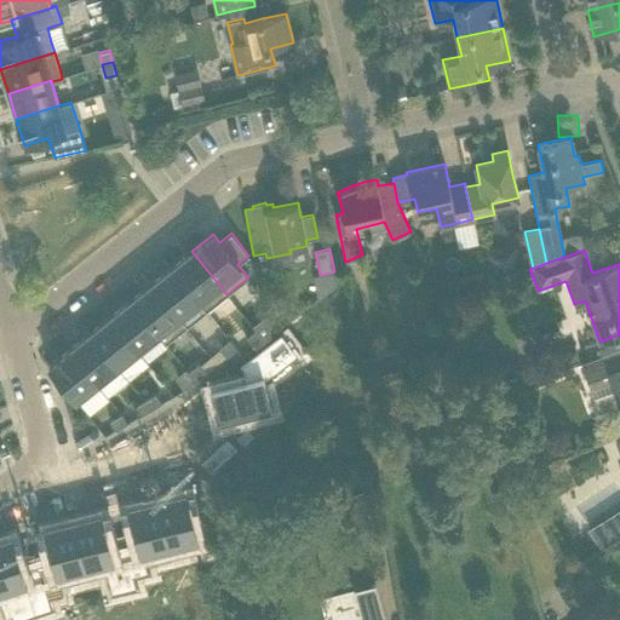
[(227,294),(191,251),(172,267),(207,311),(214,304),(227,294)]
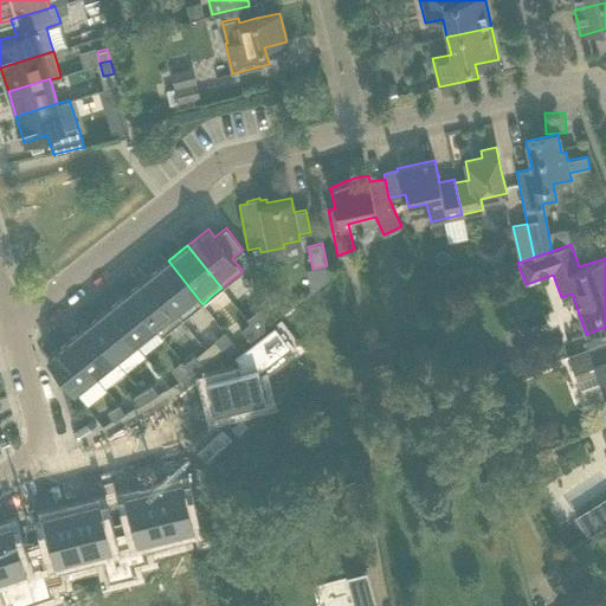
[(168,260),(148,277),(182,320),(202,304),(168,260)]
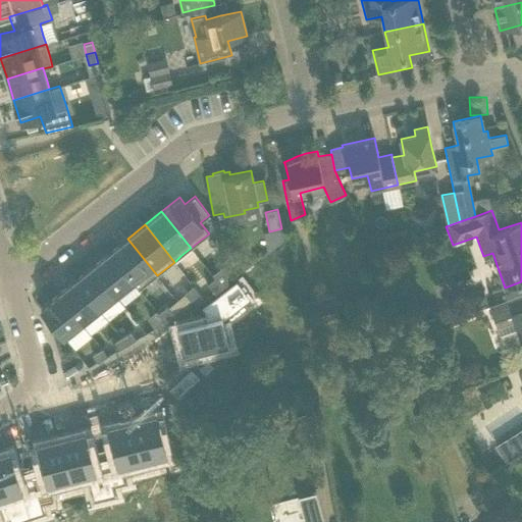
[(157,275),(127,239),(110,252),(134,281),(133,282),(139,290),(148,282),(157,275)]
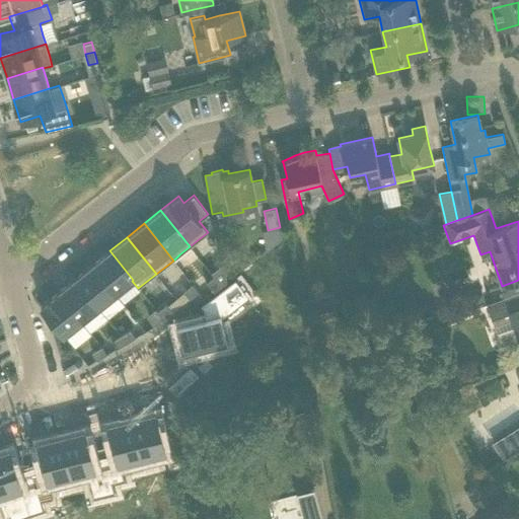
[(133,280),(109,250),(92,265),(116,294),(123,288),(132,281),(133,280)]
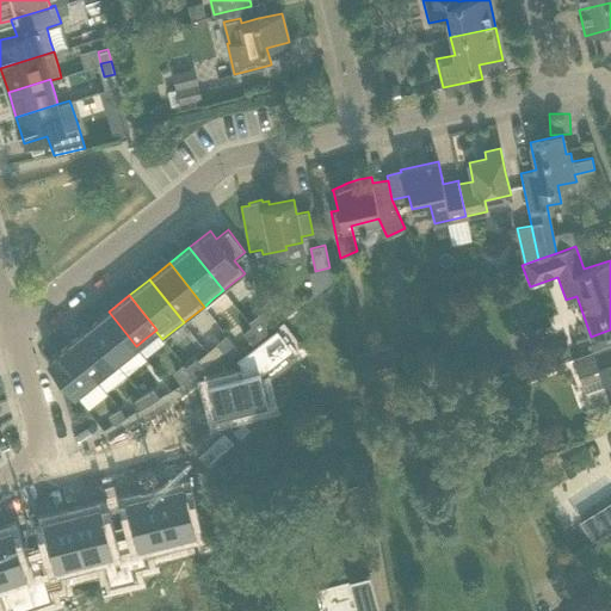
[(136,346),(109,312),(88,327),(116,362),(122,357),(136,346)]
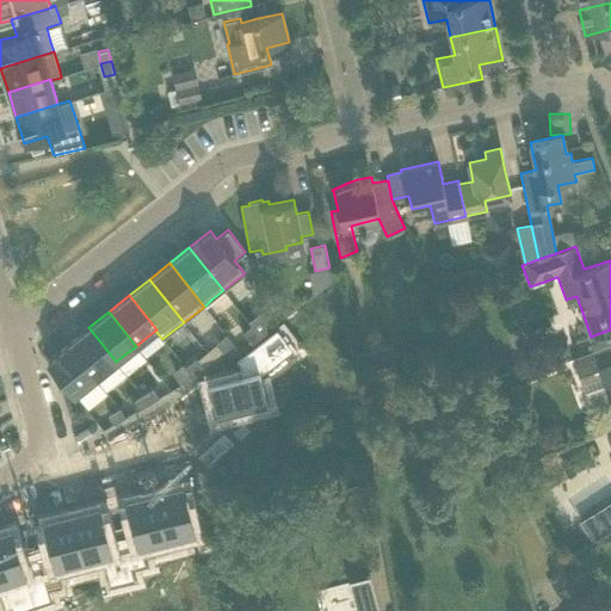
[(260,335),(252,325),(244,332),(251,343),(255,339),(260,335)]
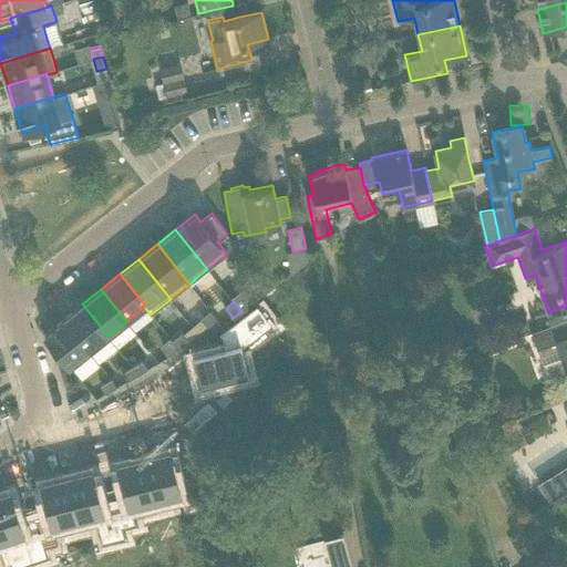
[(107,336),(82,303),(63,319),(89,350),(99,343),(107,336)]
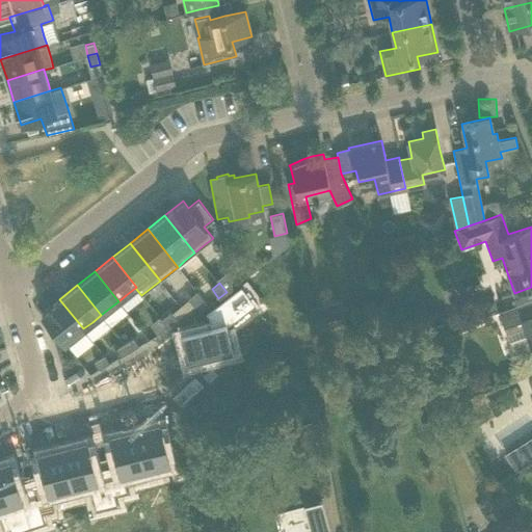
[(209,326),(181,334),(184,346),(182,346),(185,362),(233,349),(227,326),(256,304),(241,286),(206,313),(209,326)]
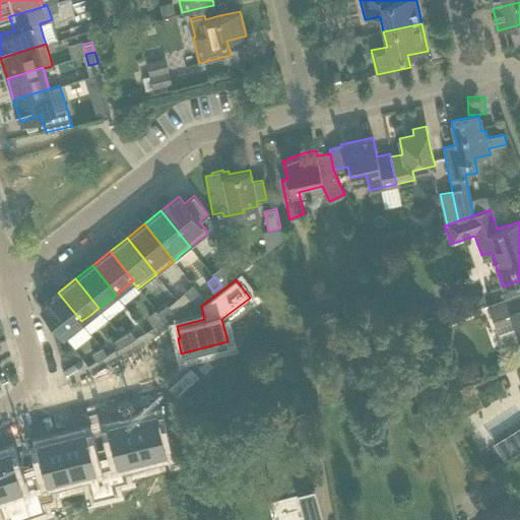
[(198,291),(193,284),(184,291),(189,299),(193,296),(198,291)]
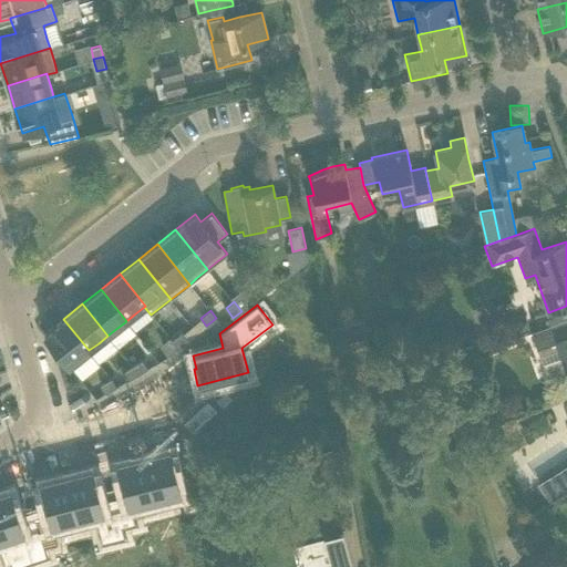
[(89,350),(63,319),(44,334),(70,366),(78,359),(89,350)]
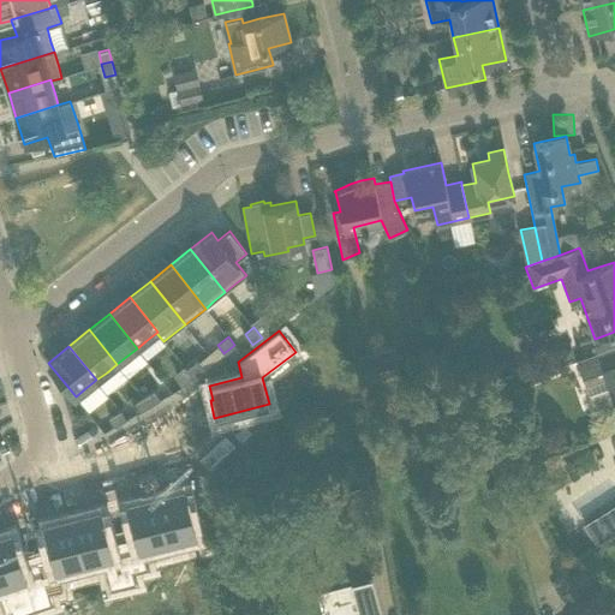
[(614,346),(611,347),(575,360),(585,388),(605,380),(614,405),(614,346)]
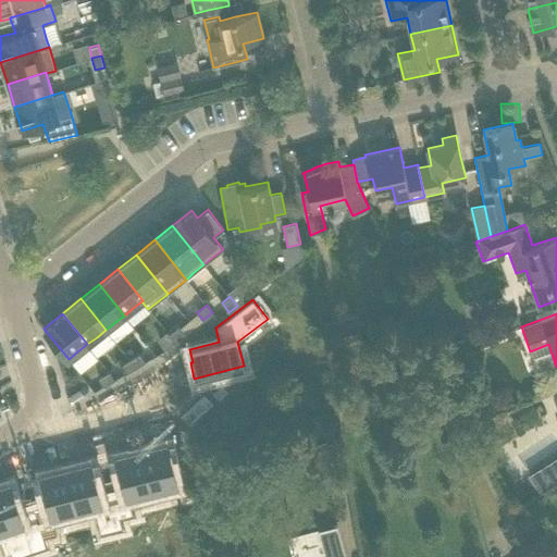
[(185,334),(178,326),(169,334),(175,342),(180,338),(185,334)]
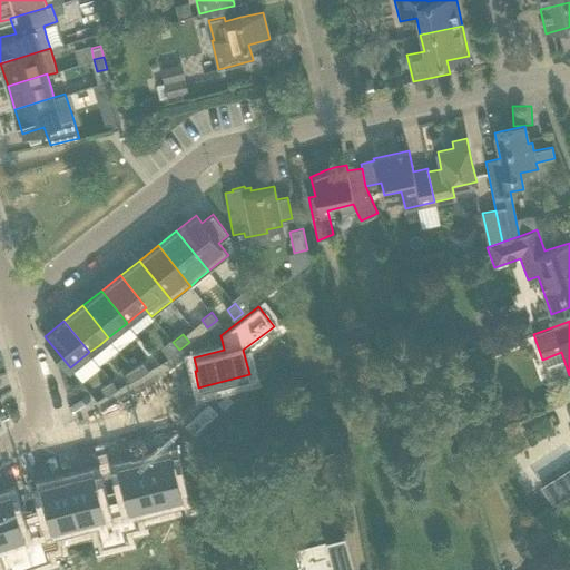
[(179,350),(173,342),(170,340),(165,344),(164,352),(168,357),(173,354),(179,350)]
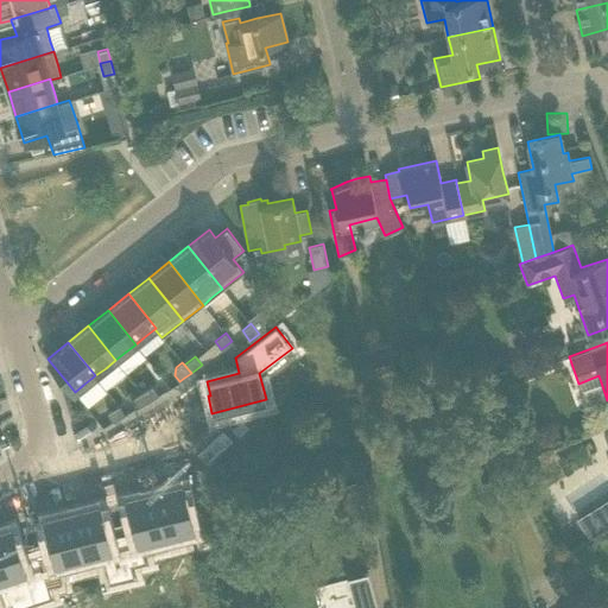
[(158,396),(152,386),(141,393),(147,401),(151,399),(158,396)]
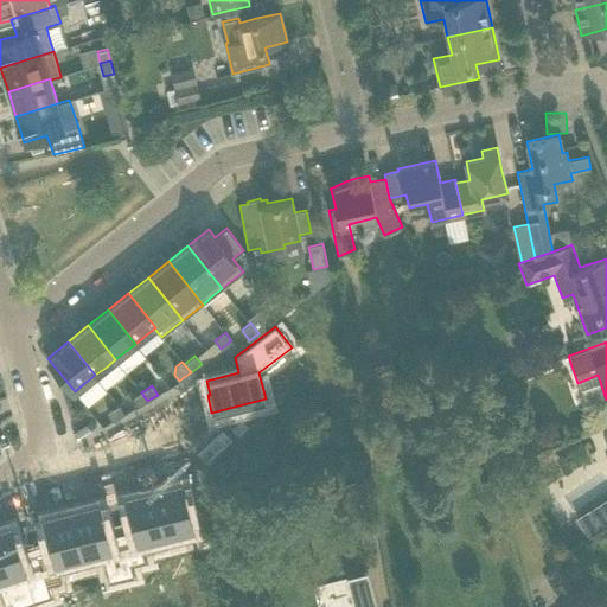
[(147,401),(141,393),(131,398),(135,408),(140,406),(147,401)]
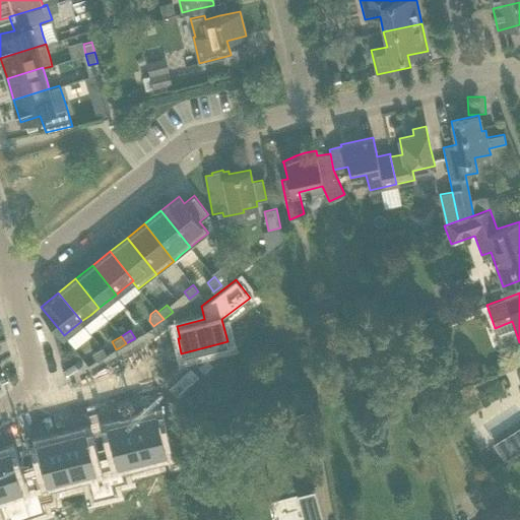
[(107,354),(102,347),(91,353),(96,361),(102,358),(107,354)]
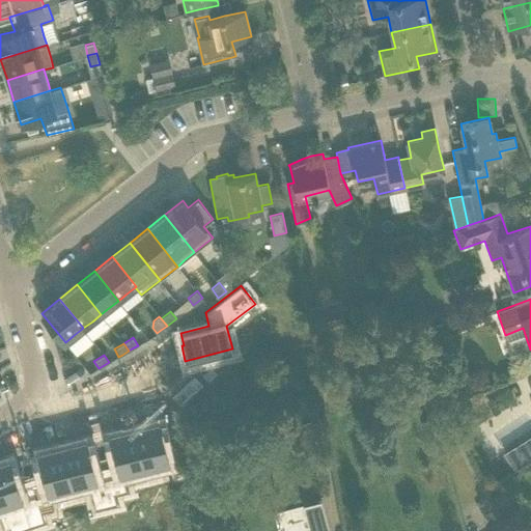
[(187,391),(185,392),(188,402),(187,402),(188,407),(191,406),(194,418),(239,407),(232,384),(240,382),(235,363),(212,369),(215,384),(187,391)]
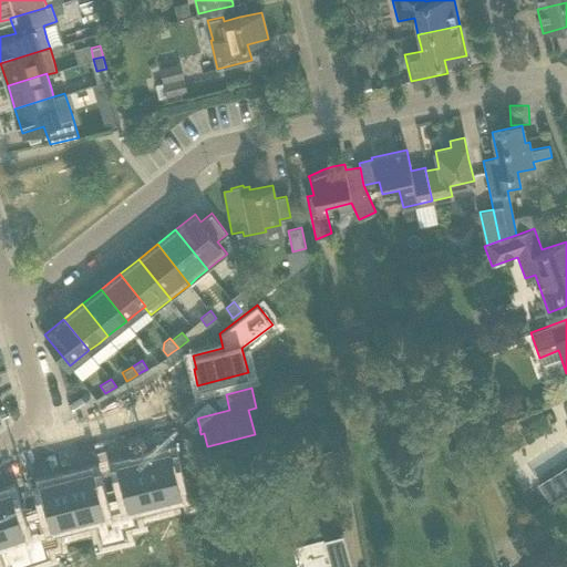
[(157,451),(143,454),(156,508),(182,503),(184,511),(198,507),(191,477),(177,481),(169,451),(158,454),(157,451)]
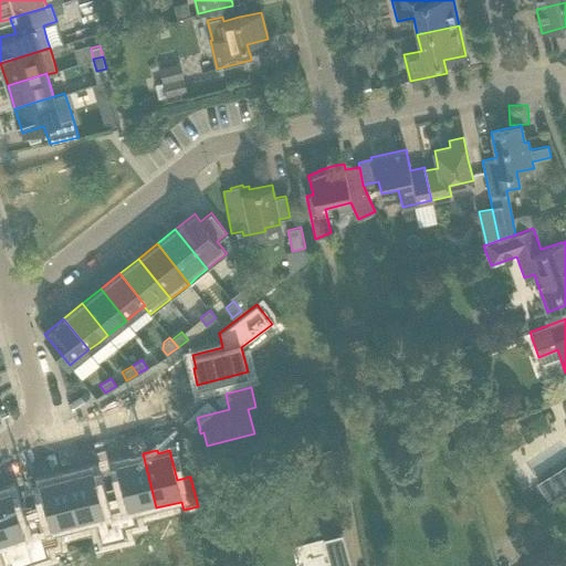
[(126,492),(113,495),(121,526),(122,525),(135,522),(133,514),(156,507),(143,453),(129,458),(130,460),(118,463),(126,492)]
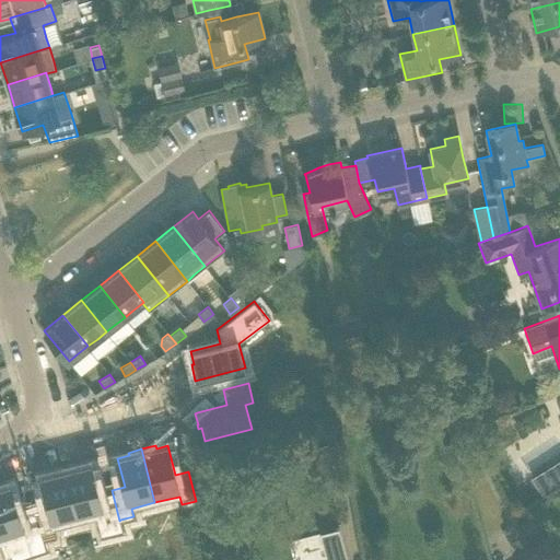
[(79,465),(66,468),(79,522),(96,517),(101,536),(123,531),(120,520),(119,521),(112,490),(98,494),(91,465),(80,467),(79,465)]
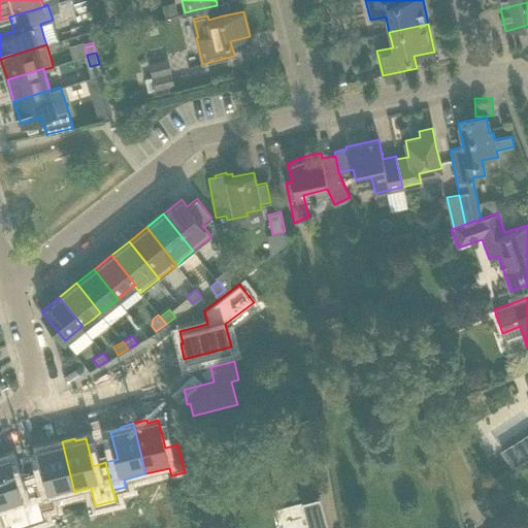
[(45,477),(32,482),(39,508),(40,508),(53,505),(51,497),(74,492),(62,441),(48,444),(50,448),(38,450),(45,477)]
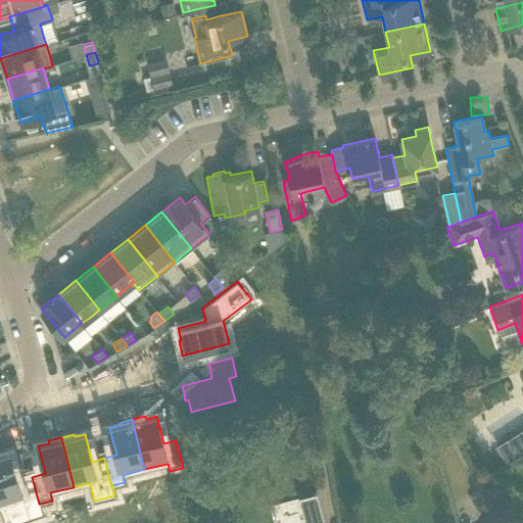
[(0,503),(2,508),(1,508),(5,522),(13,522),(43,513),(40,504),(39,504),(32,477),(18,481),(8,454),(0,456),(0,503)]
